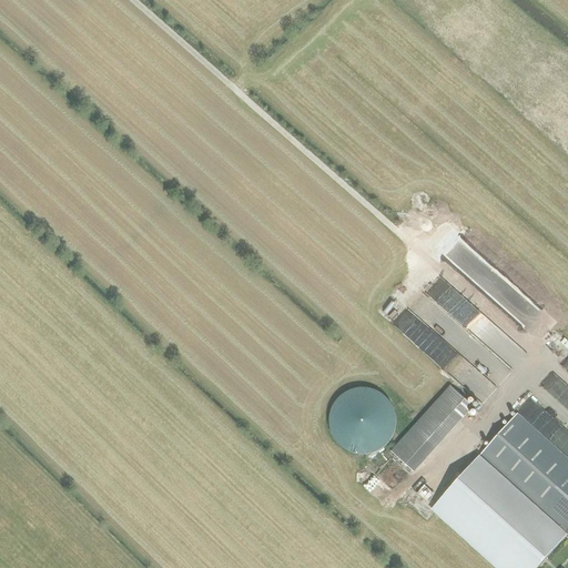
[(438,342),(442,338),(415,315),(411,320),(406,315),(398,325),(433,356),(443,345),(438,342)]
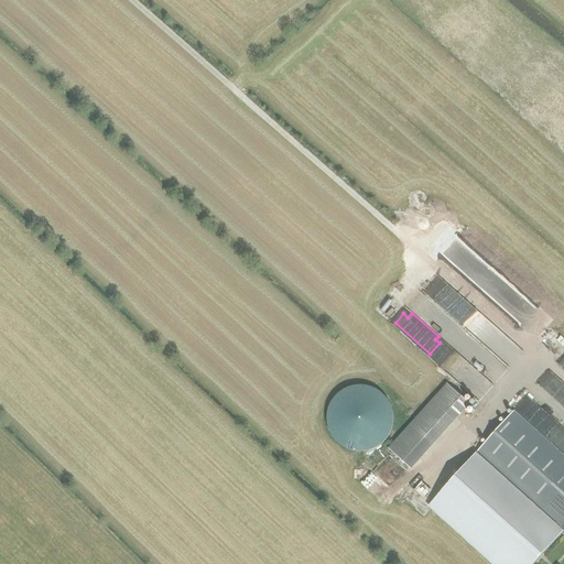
[(563,404),(563,380),(553,370),(541,384),(563,404)]
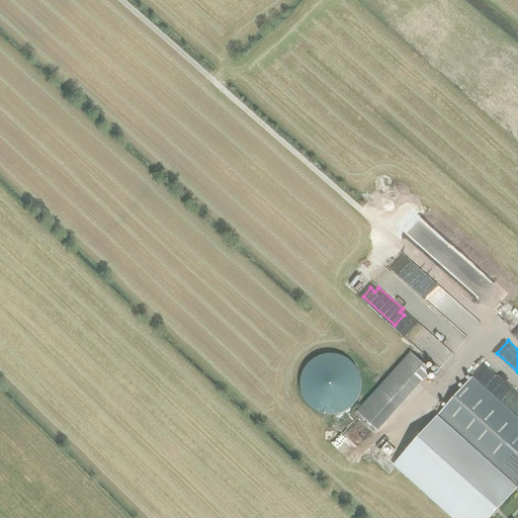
[(359,411),(381,431),(436,370),(414,350),(359,411)]
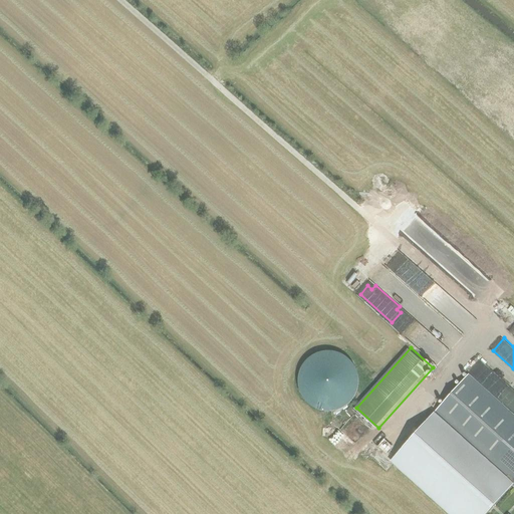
[(361,378),(352,355),(332,350),(325,351),(318,354),(319,362),(321,363),(324,368),(323,374),(338,377),(328,382),(327,384),(320,388),(315,386),(316,399),(311,399),(313,405),(318,406),(319,400),(328,403),(329,406),(336,408),(342,406),(342,404),(346,403),(349,403),(357,400),(361,382),(361,378)]
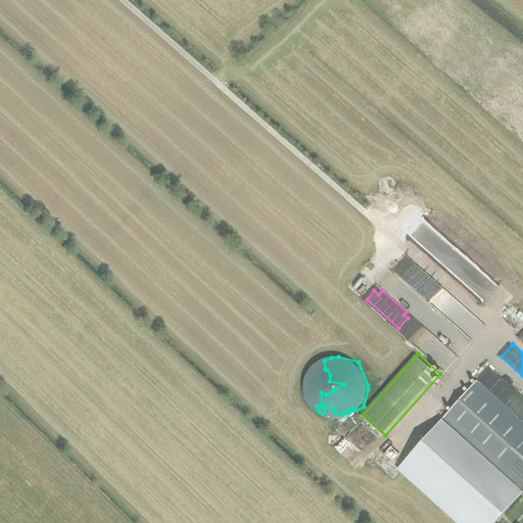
[(522,424),(509,413),(475,382),(396,470),(456,522),(494,522),(522,491),(522,492),(522,424)]
